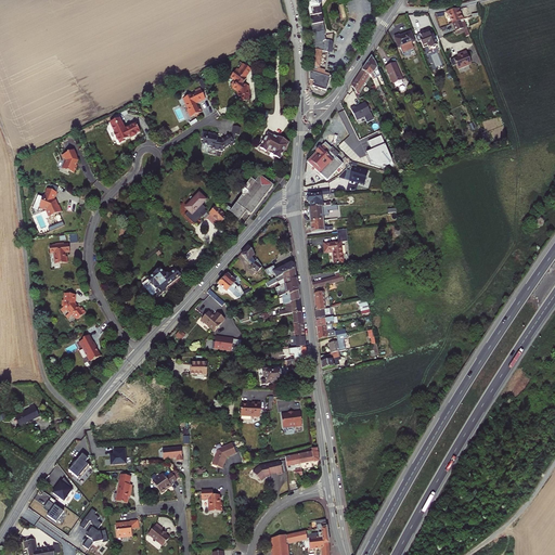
[(309,0),(307,4),(314,38),(312,38),(314,46),(311,66),(312,67),(312,72),(311,73),(311,87),(327,92),(331,79),(331,76),(325,74),(325,72),(319,69),(319,67),(320,67),(322,51),(327,51),(328,42),(330,39),(325,39),(325,35),(320,7),(323,0),(309,0)]
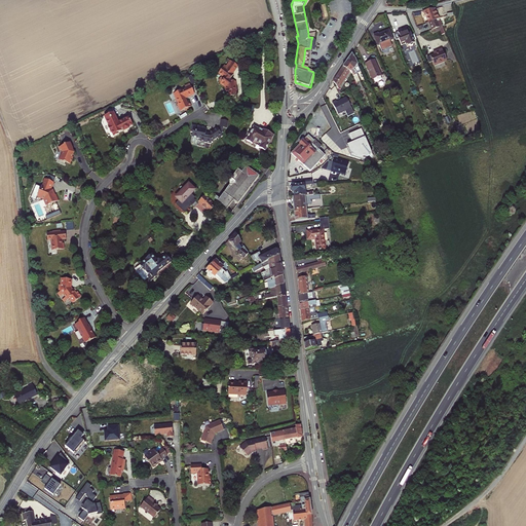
[(424,10),(429,23),(437,20),(440,19),(436,9),(424,10)]
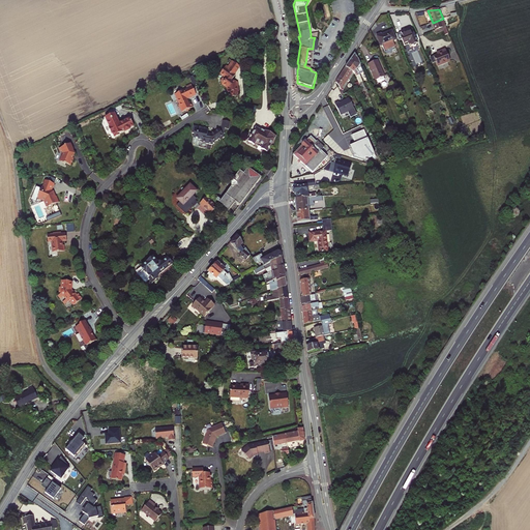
[(433,23),(436,30),(445,26),(443,21),(443,19),(440,20),(433,23)]
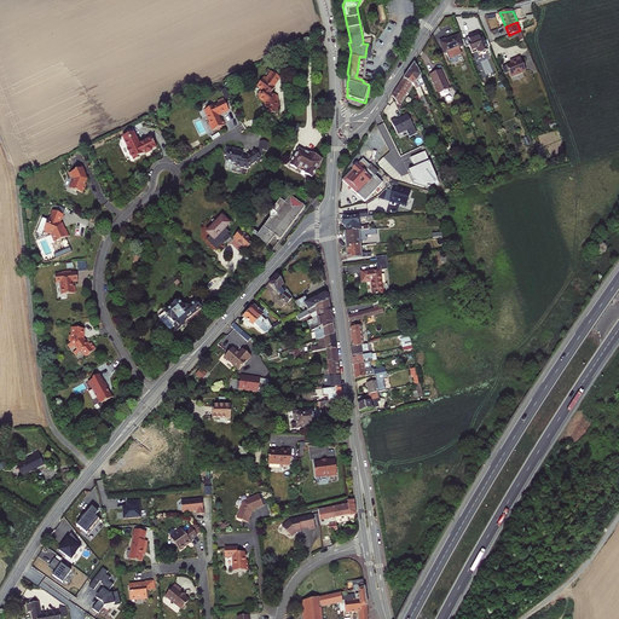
[(480,55),(489,51),(484,39),(482,36),(479,38),(478,34),(462,40),(464,45),(468,44),(472,52),(478,50),(480,55)]
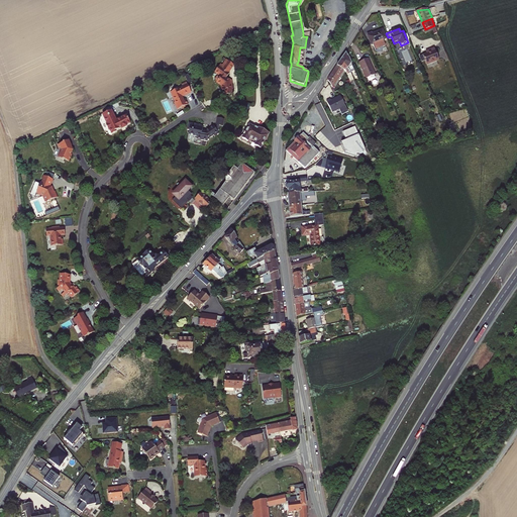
[(383,29),(368,36),(374,52),(386,46),(383,40),(387,38),(383,29)]
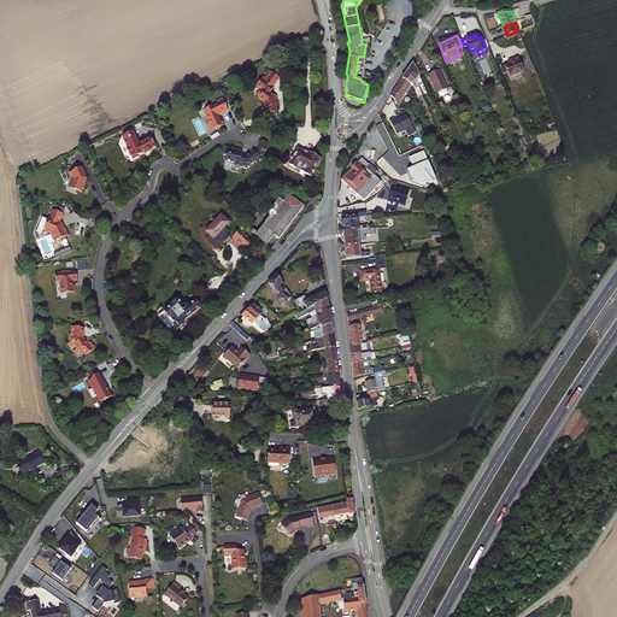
[(524,71),(519,60),(510,64),(505,65),(510,77),(524,71)]
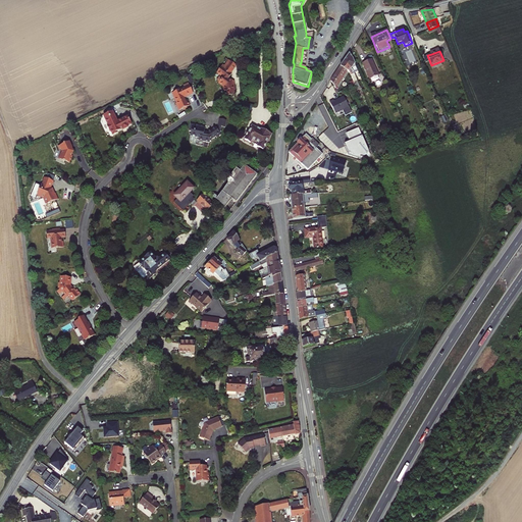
[(353,58),(350,52),(344,60),(346,62),(346,63),(348,64),(349,63),(354,71),(355,73),(357,72),(358,73),(359,75),(360,74),(353,58)]
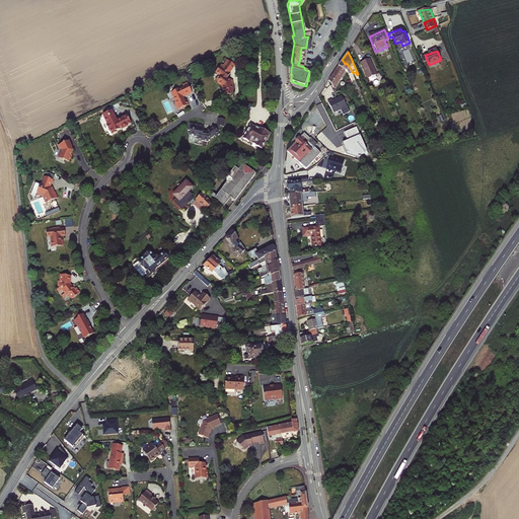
[(370,59),(360,63),(367,79),(368,78),(375,75),(376,74),(370,59)]
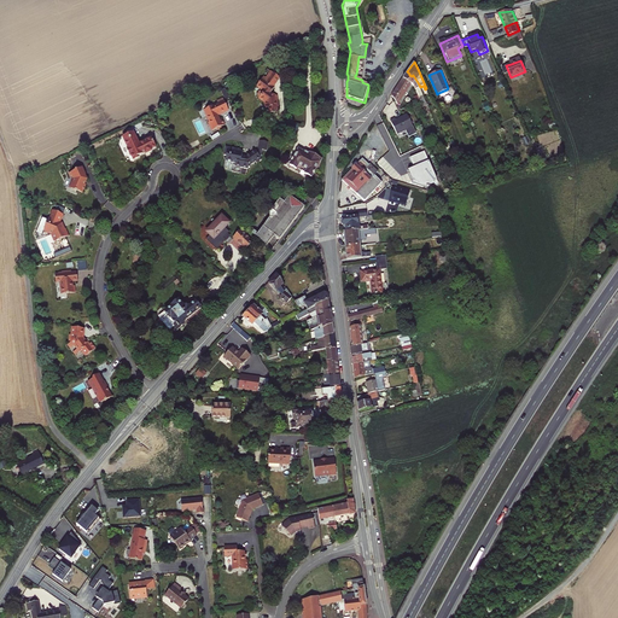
[(279,106),(279,101),(277,101),(277,97),(272,93),(275,87),(274,87),(280,77),(272,71),(267,79),(264,77),(257,87),(264,92),(260,99),(266,103),(266,109),(269,108),(270,114),(279,111),(278,106),(279,106)]
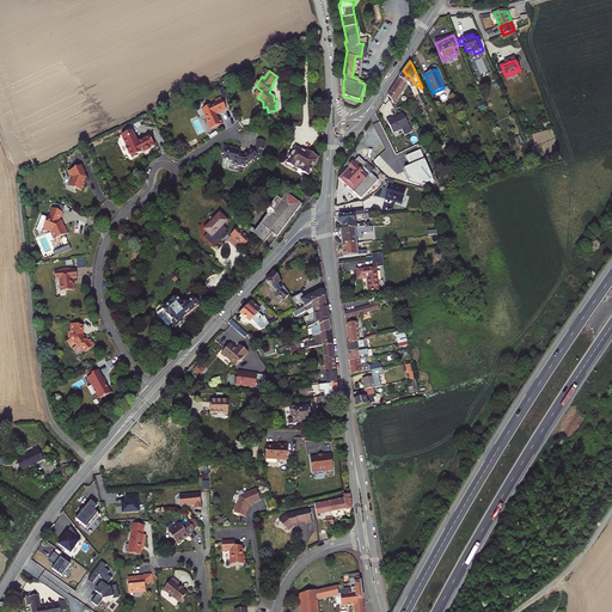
[(399,77),(408,83),(409,84),(418,104),(423,103),(416,87),(416,86),(415,84),(409,74),(408,75),(405,74),(405,73),(403,71),(399,77)]
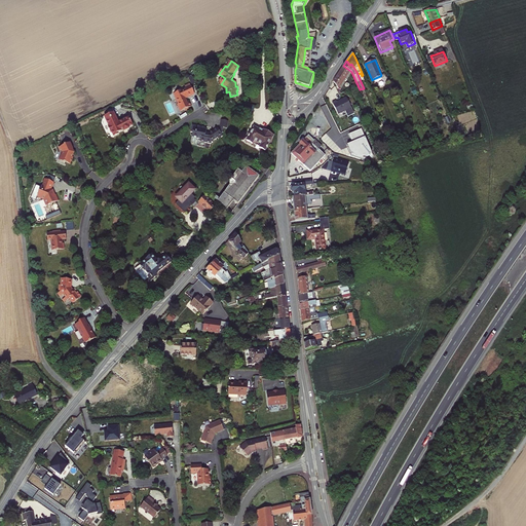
[(338,89),(350,71),(343,66),(335,79),(333,81),(338,89)]
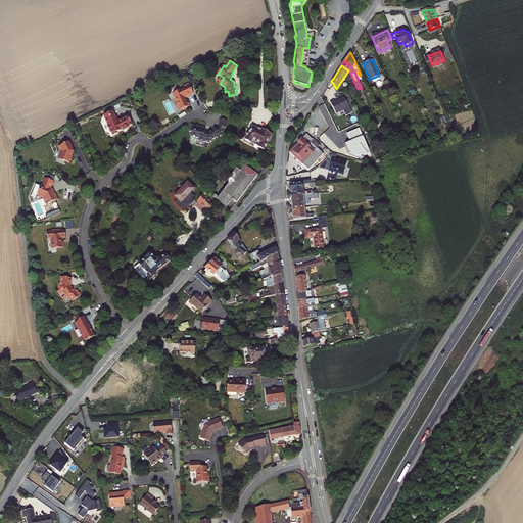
[(184,95),(192,91),(188,82),(183,84),(184,86),(172,91),(177,101),(176,101),(179,108),(186,106),(186,105),(189,103),(187,99),(185,100),(184,96),(184,95)]
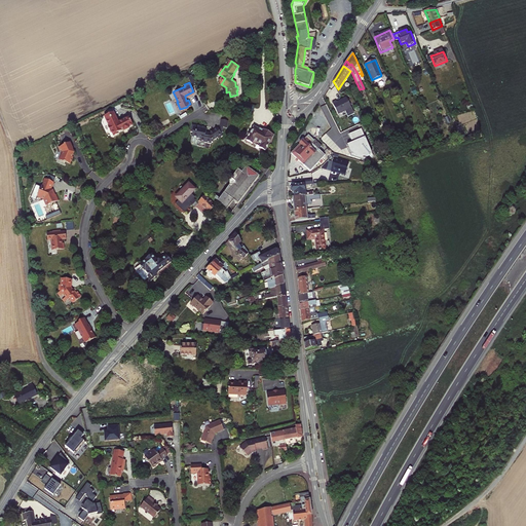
[(336,101),(332,103),(338,114),(345,111),(348,117),(354,114),(346,98),(336,102),(336,101)]
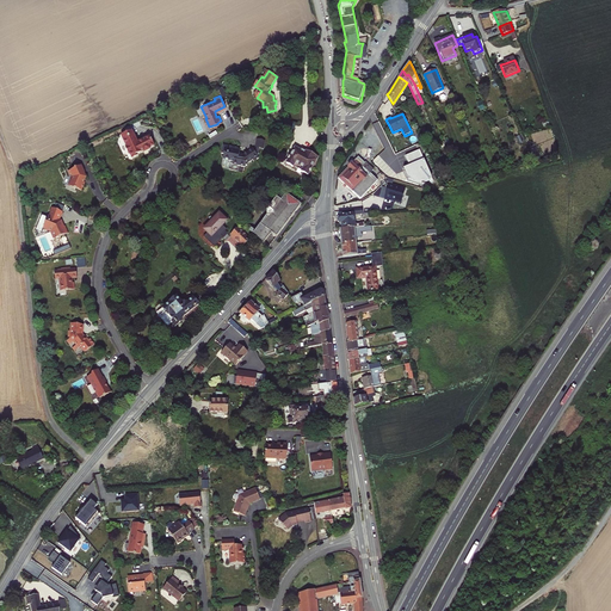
[(294,137),(296,125),(288,124),(285,136),(294,137)]
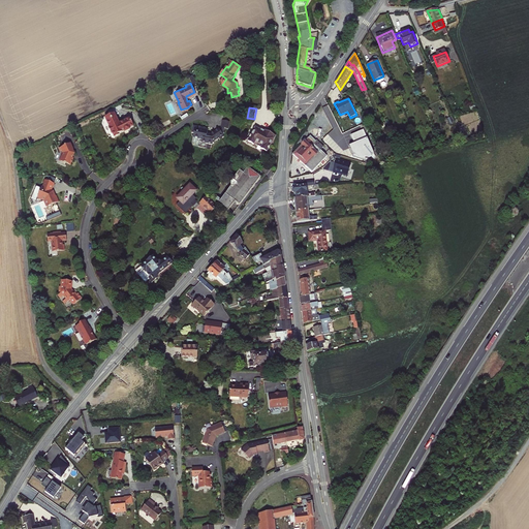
[(119,123),(116,116),(106,120),(110,126),(109,127),(112,133),(113,132),(115,136),(120,134),(119,133),(125,130),(124,129),(128,127),(129,128),(134,125),(130,118),(119,123)]
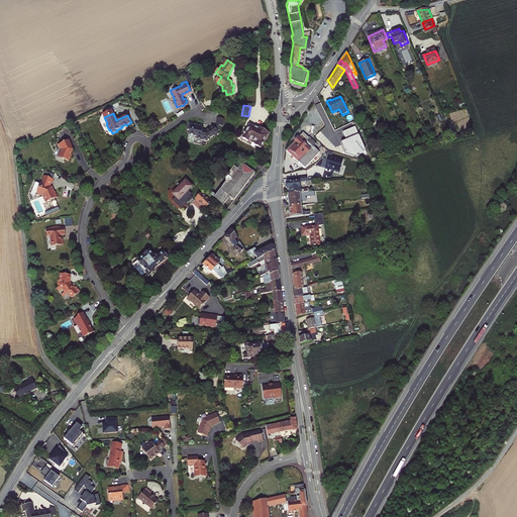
[(216,128),(215,128),(217,132),(219,131),(218,130),(219,126),(222,127),(225,121),(218,119),(216,125),(217,125),(216,128)]
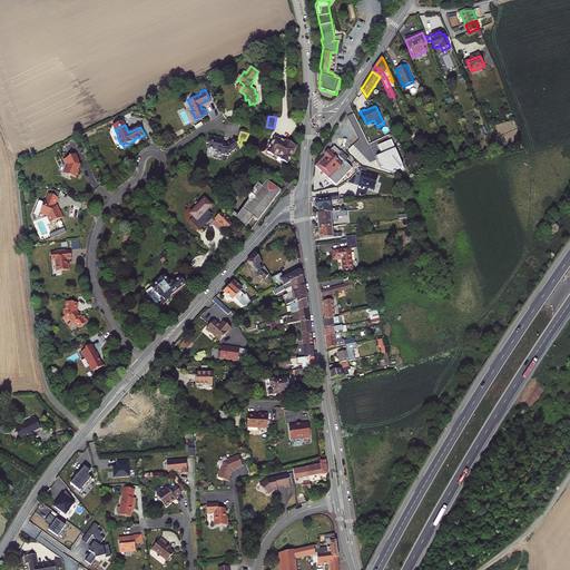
[(231,153),(226,146),(223,145),(224,139),(208,136),(206,144),(208,144),(207,148),(217,150),(216,154),(228,156),(228,155),(229,155),(231,153)]
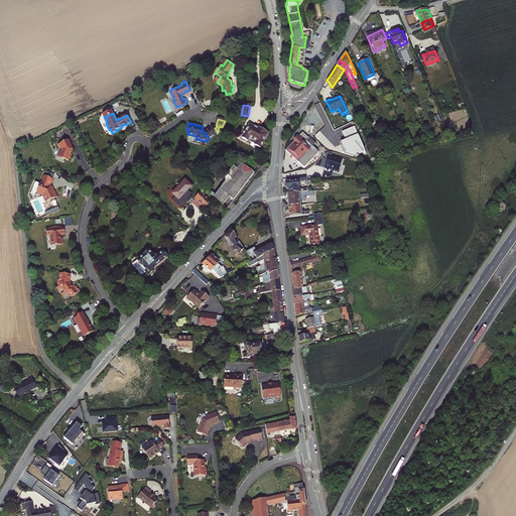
[(257,141),(255,145),(260,147),(263,143),(269,132),(259,126),(258,128),(249,125),(245,133),(244,132),(242,138),(248,141),(249,137),(257,141)]
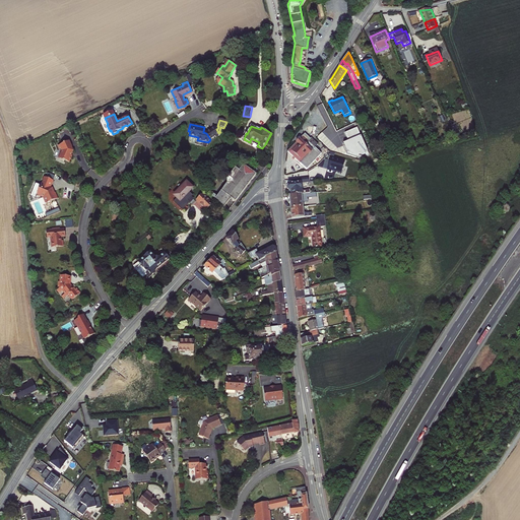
[(217,136),(219,135),(218,133),(216,129),(214,127),(207,132),(206,133),(210,139),(216,135),(217,136)]
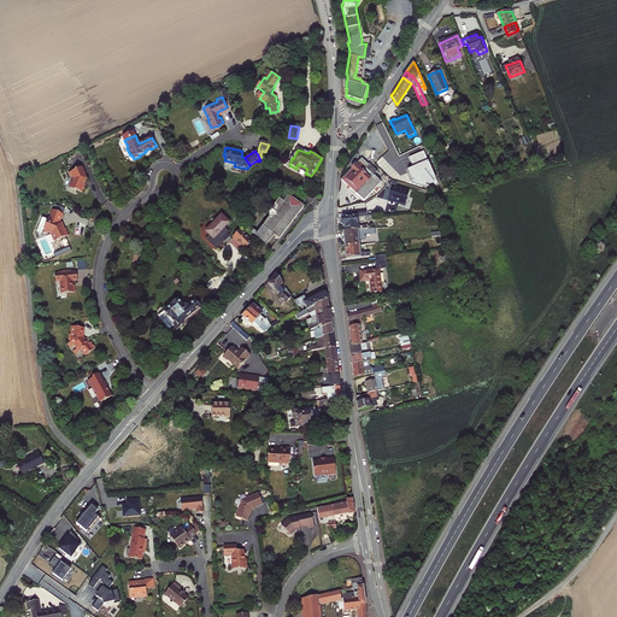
[(409,172),(412,181),(430,187),(438,183),(424,151),(410,158),(415,170),(409,172)]
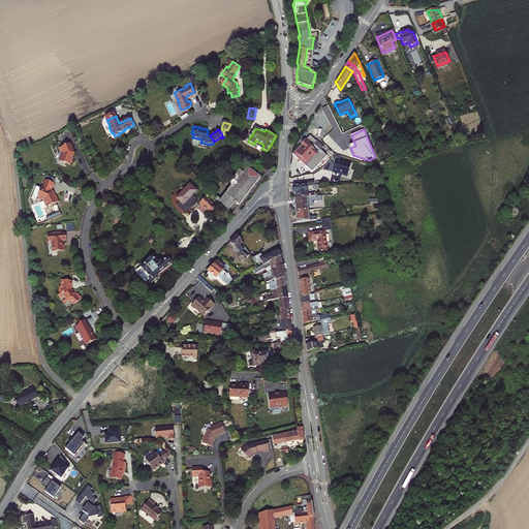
[(310,135),(292,154),(312,172),(328,156),(320,150),(324,147),(317,139),(316,141),(310,135)]
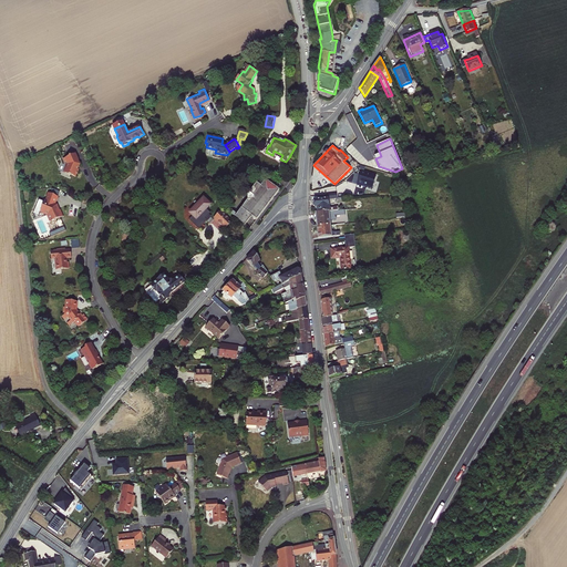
[(69,168),(66,173),(71,175),(72,175),(78,177),(81,169),(80,169),(80,168),(81,166),(82,165),(82,164),(81,160),(78,153),(66,158),(68,162),(69,162),(70,164),(71,164),(70,166),(69,166),(68,168),(69,168)]
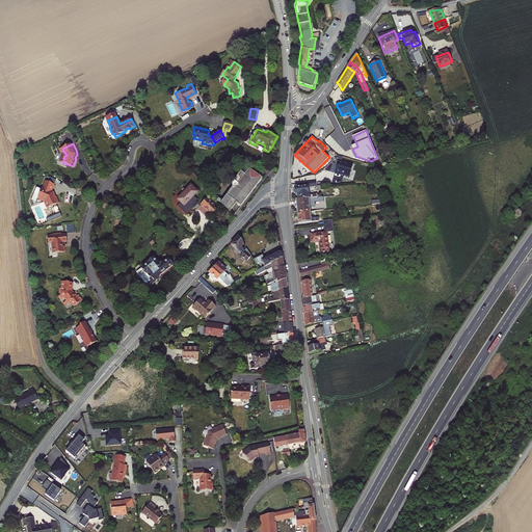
[(339,160),(335,171),(349,177),(353,165),(339,160)]
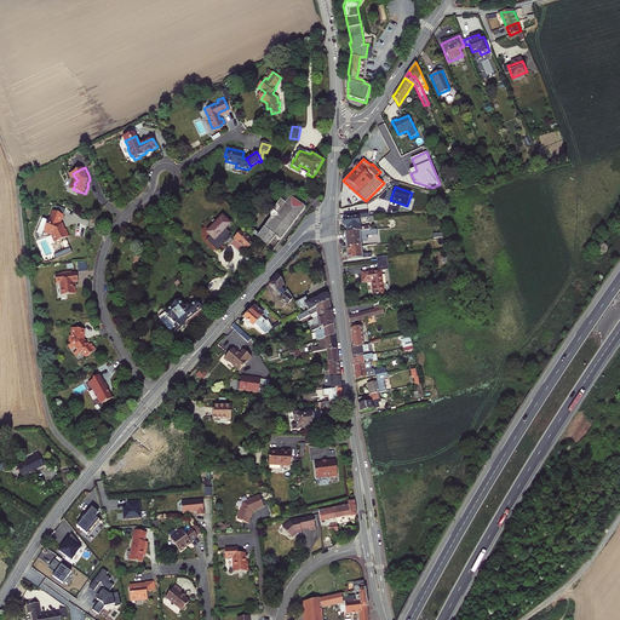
[(281,200),(273,211),(271,212),(270,213),(270,218),(259,235),(254,230),(252,233),(268,247),(276,236),(281,241),(305,207),(304,206),(309,201),(305,197),(303,201),(300,200),(299,202),(291,196),(286,204),(281,200)]
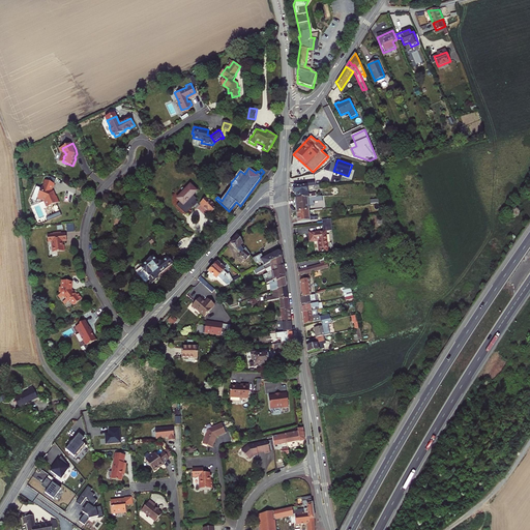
[(53,192),(55,184),(47,181),(46,185),(43,188),(42,188),(42,189),(37,188),(32,202),(37,204),(39,200),(39,199),(47,201),(50,208),(61,203),(58,197),(56,198),(54,194),(54,193),(53,193),(53,192)]
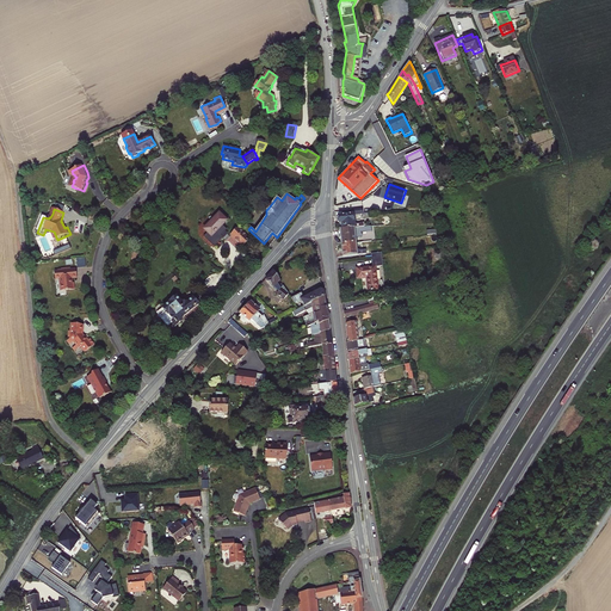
[(203,238),(214,247),(222,239),(223,238),(221,235),(224,230),(227,229),(222,226),(226,221),(217,213),(210,221),(211,222),(204,230),(208,233),(203,238)]
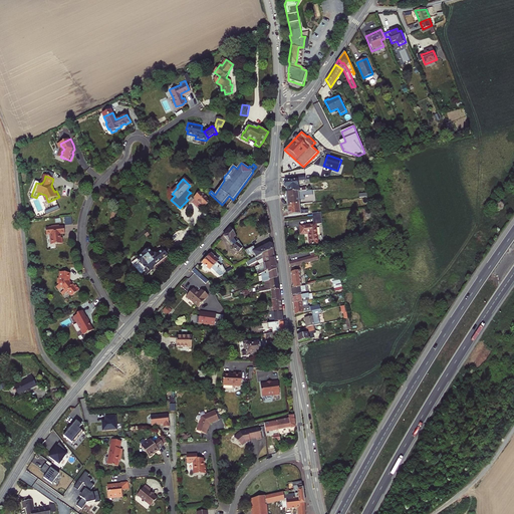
[(287,188),(288,192),(298,191),(301,191),(306,190),(306,187),(298,188),(297,186),(297,180),(284,181),(283,182),(283,186),(285,189),(287,188)]
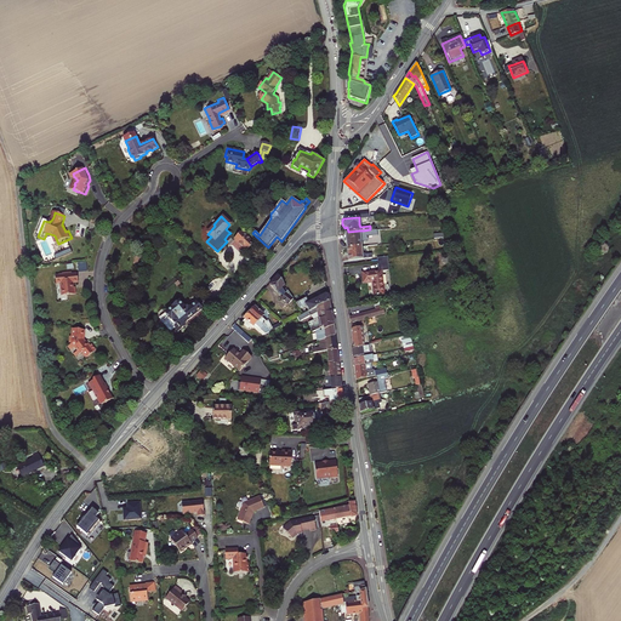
[(346,232),(347,248),(362,246),(362,235),(360,231),(348,232),(346,232)]
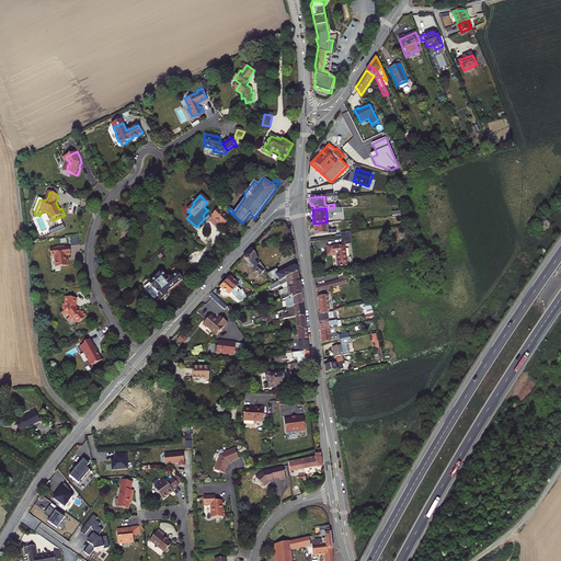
[(49,213),(42,210),(42,212),(48,214),(52,221),(53,220),(49,213)]
